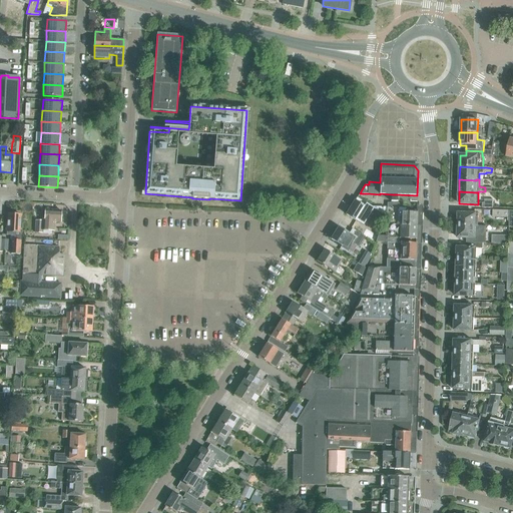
[(358,198),(347,214),(357,220),(361,214),(369,219),(373,213),(371,212),(373,208),(365,203),(366,203),(358,198)]
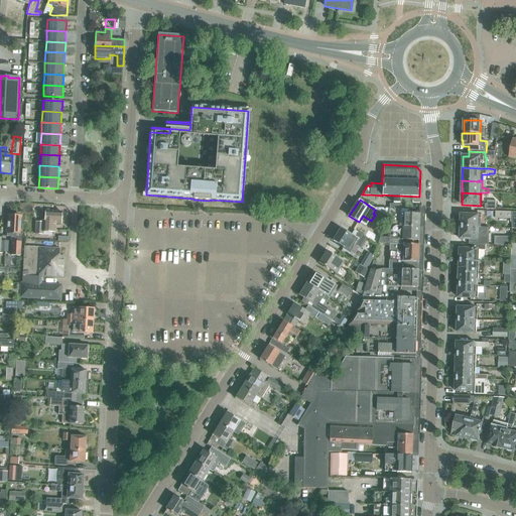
[(496,210),(496,203),(496,201),(487,201),(487,205),(485,205),(485,210),(496,210)]
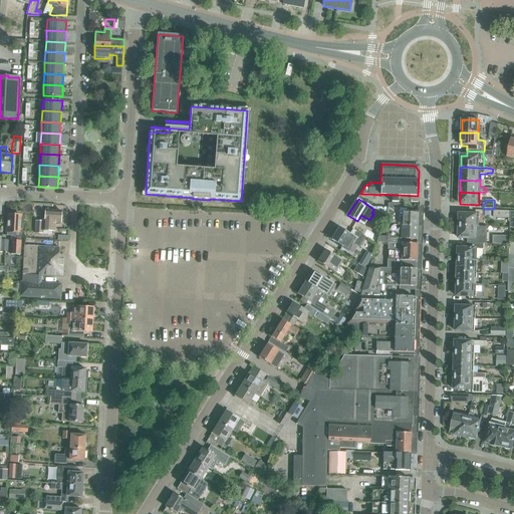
[(35,234),(42,234),(43,230),(51,230),(52,223),(61,223),(61,212),(45,211),(45,222),(43,222),(42,222),(36,221),(35,234)]
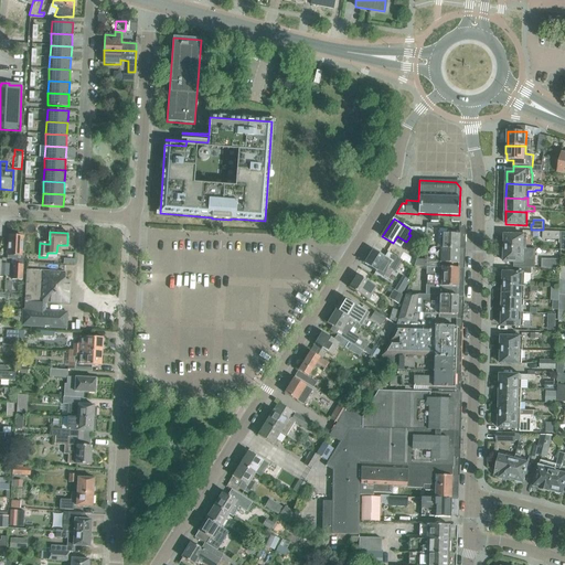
[(439,242),(439,248),(459,248),(459,234),(440,234),(440,242),(439,242)]
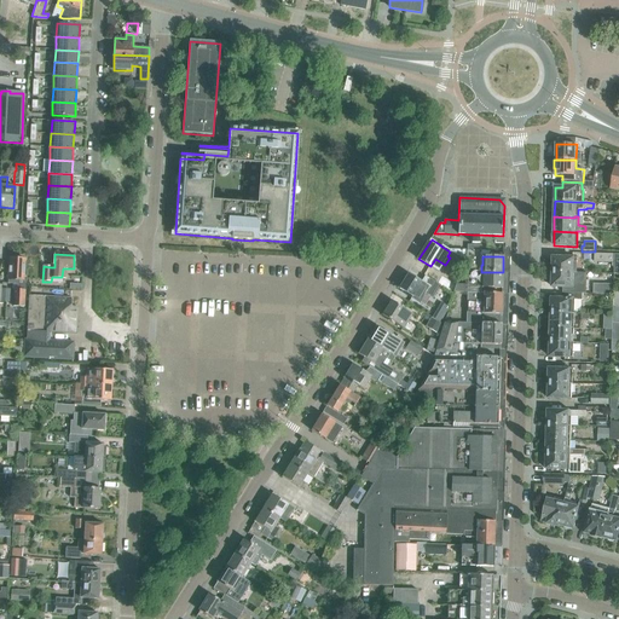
[(572,273),(577,273),(577,259),(576,259),(576,258),(553,258),(551,272),(572,273)]
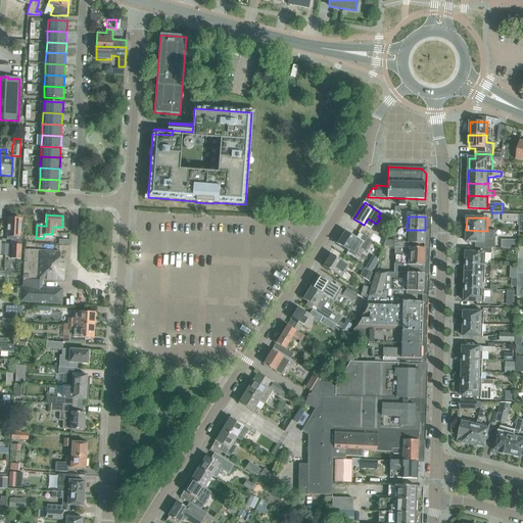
[(7,228),(6,228),(5,237),(7,237),(6,240),(14,240),(14,245),(12,245),(11,259),(20,259),(20,245),(21,245),(21,237),(20,237),(21,220),(8,219),(7,228)]
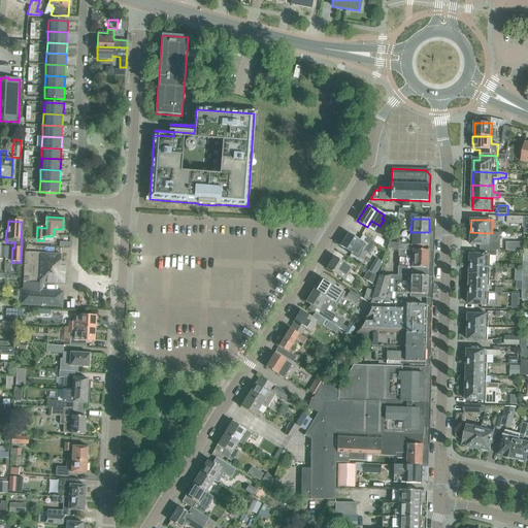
[(377,243),(381,238),(367,230),(364,235),(377,243)]
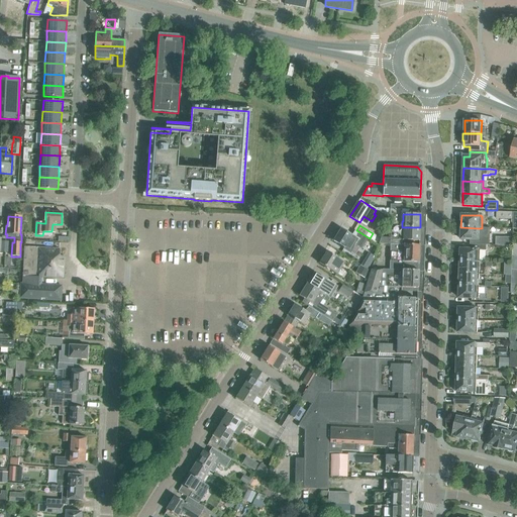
[(381,237),(380,243),(391,244),(391,239),(419,241),(420,227),(402,227),(390,226),(390,237),(381,237)]
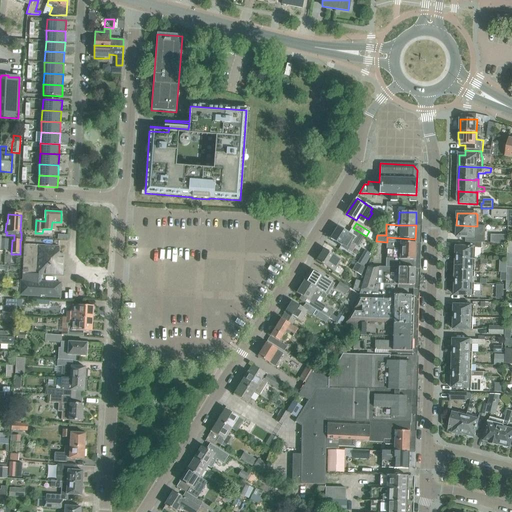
[(476,243),(486,243),(486,238),(484,238),(484,232),(477,232),(477,226),(473,226),(456,225),(456,237),(476,238),(476,243)]
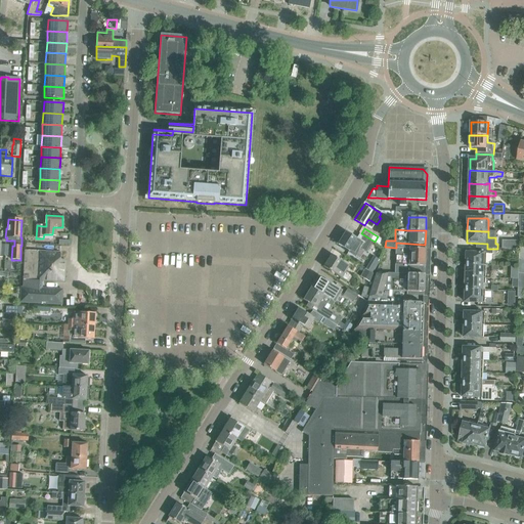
[(349,251),(347,252),(355,257),(359,250),(362,251),(366,254),(373,244),(359,235),(357,238),(346,232),(339,245),(349,251)]
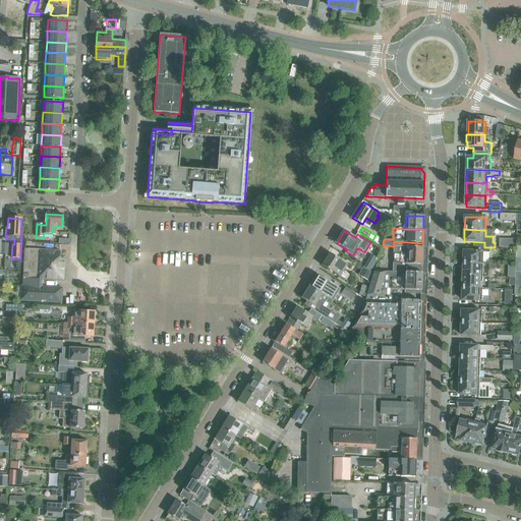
[(379,245),(382,240),(377,237),(373,242),(379,245)]
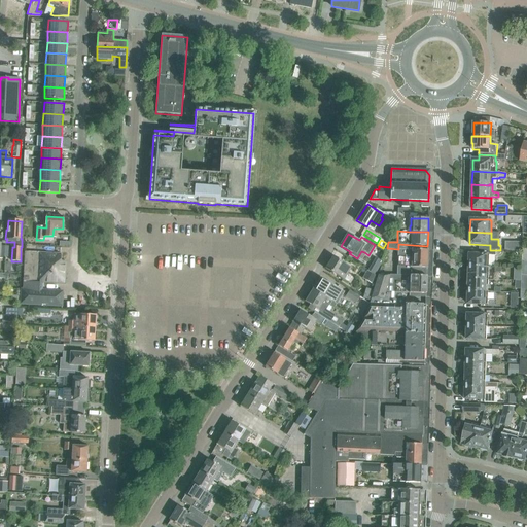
[(504,250),(515,250),(522,251),(522,242),(505,242),(504,250)]
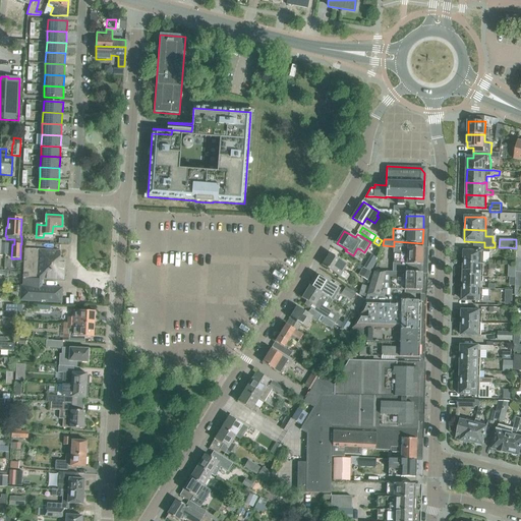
[(421,272),(422,247),(408,246),(407,254),(407,266),(393,266),(393,272),(403,272),(421,272)]
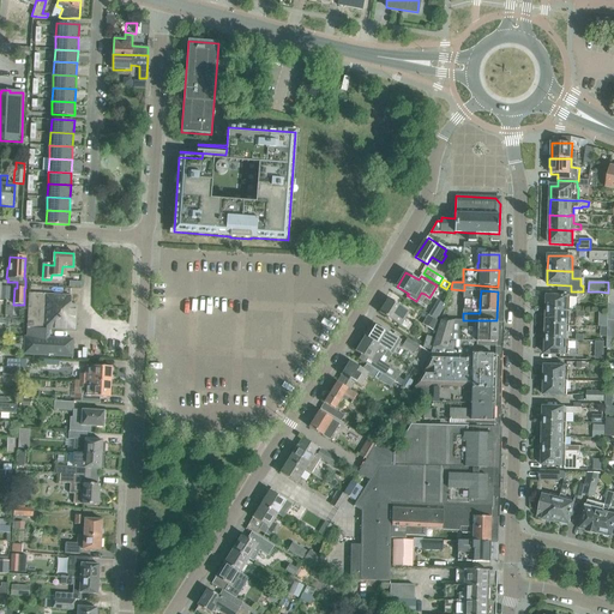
[(50,330),(77,332),(78,306),(71,306),(71,296),(30,294),(28,329),(29,329),(29,337),(25,337),(24,355),(49,356),(49,354),(56,354),(56,356),(73,357),(74,339),(50,338),(50,330)]
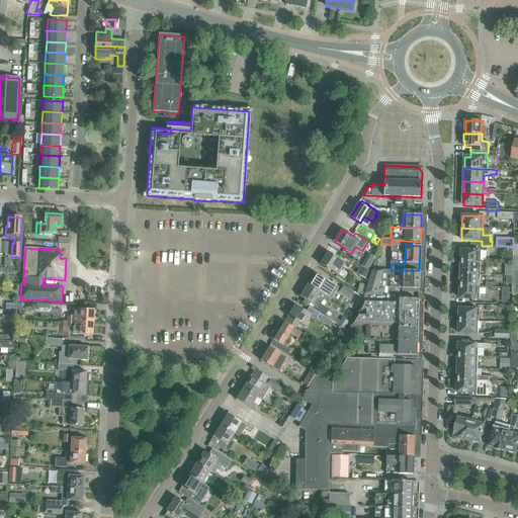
[(461,251),(461,263),(481,263),(481,259),(483,259),(485,259),(487,258),(487,251),(461,251)]
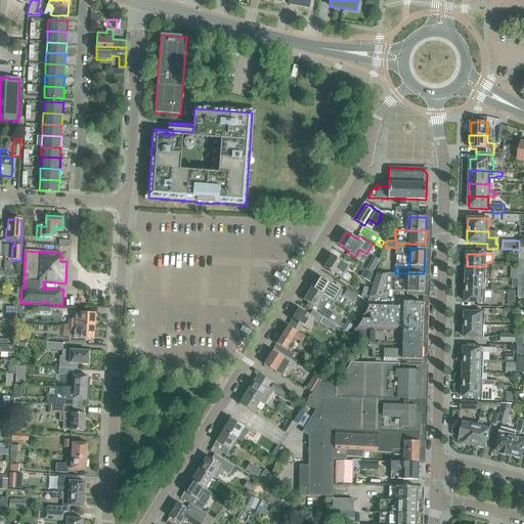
[(333,255),(324,267),(336,273),(342,277),(347,271),(350,266),(343,261),(333,255)]
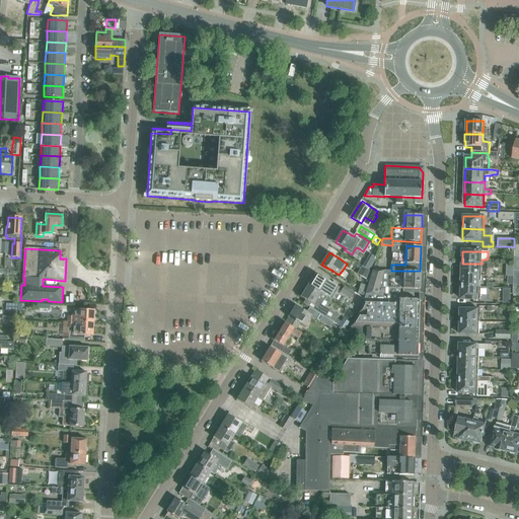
[(369,270),(376,257),(370,253),(363,266),(369,270)]
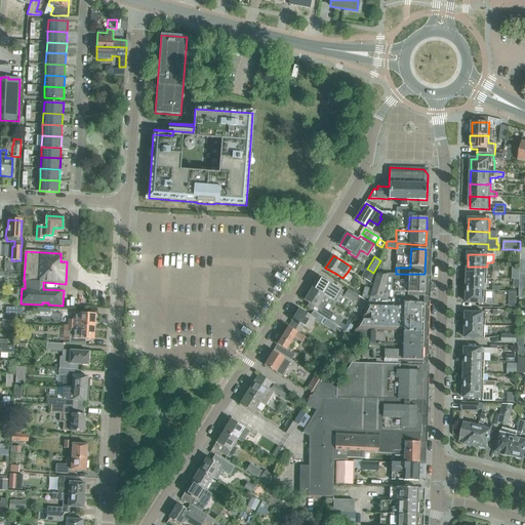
[(397,256),(396,268),(410,268),(410,256),(397,256)]
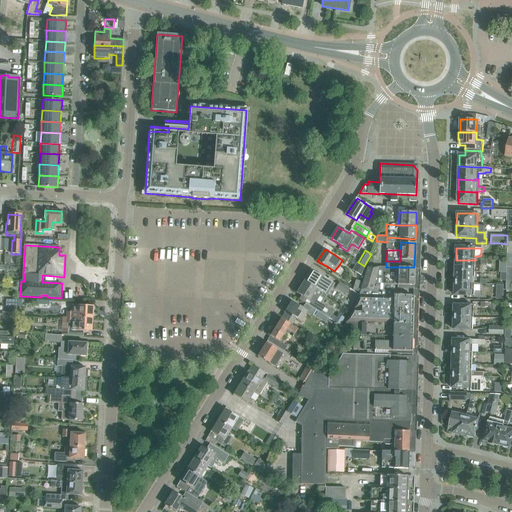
[(455,272),(474,272),(475,260),(456,260),(455,272)]
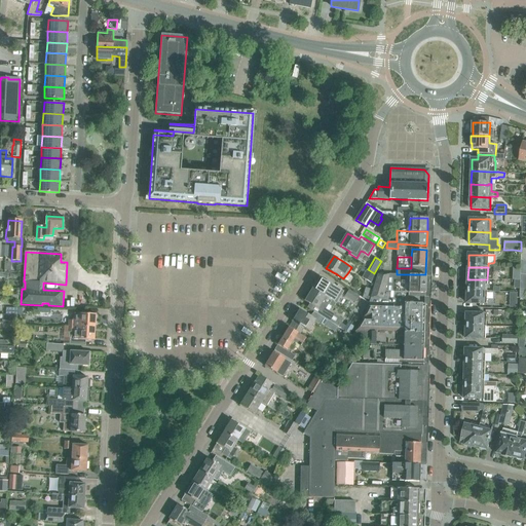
[(367,269),(362,277),(371,283),(376,274),(374,273),(368,269),(367,269)]
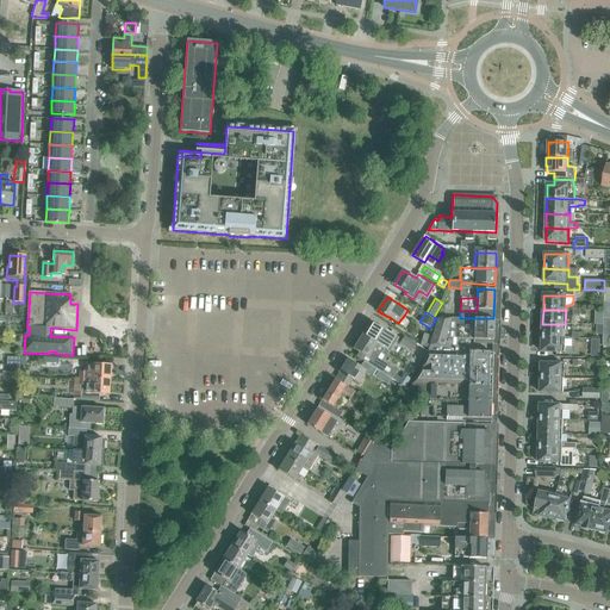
[(493,318),(472,318),(460,318),(439,317),(430,346),(493,348),(493,318)]
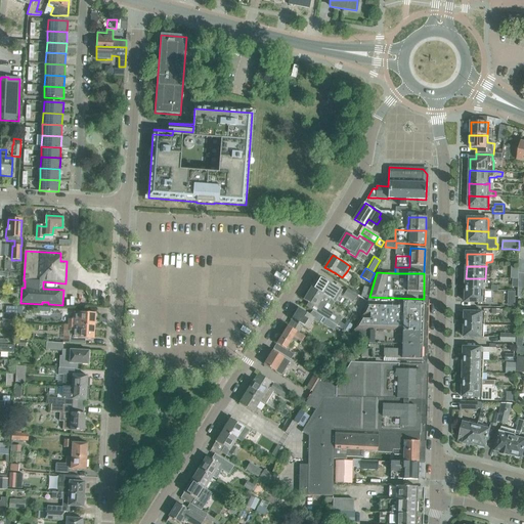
[(319,275),(312,288),(324,296),(330,288),(332,284),(319,275)]
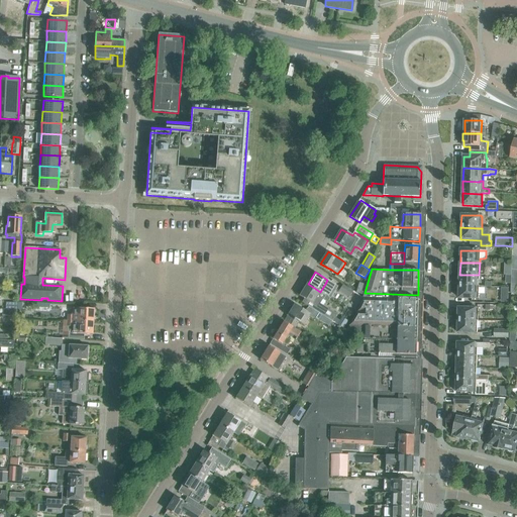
[(479,287),(479,275),(459,275),(459,286),(479,287)]
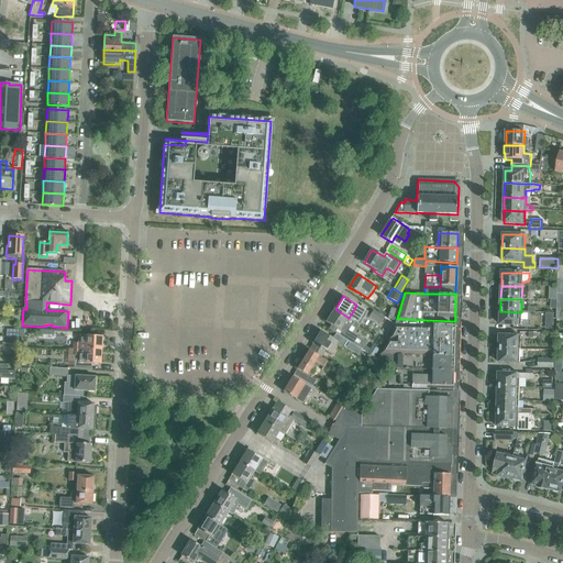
[(398,310),(392,308),(388,319),(395,321),(398,310)]
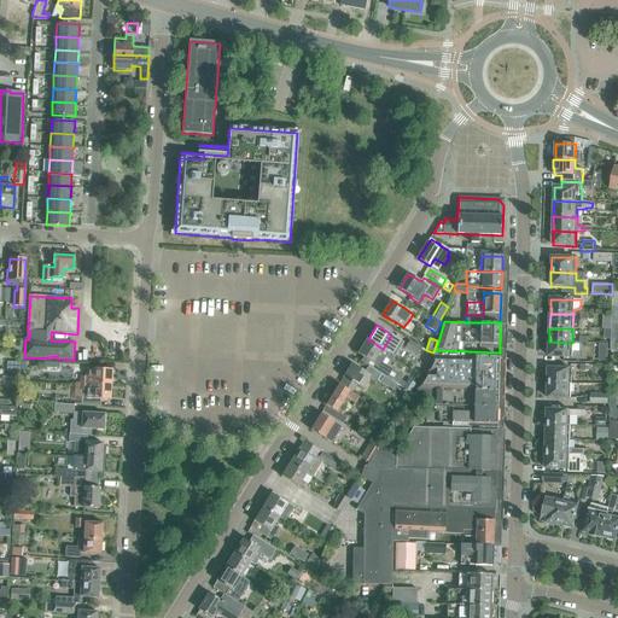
[(368,339),(359,353),(366,357),(362,362),(368,366),(396,384),(400,378),(402,374),(392,368),(389,369),(386,368),(390,361),(391,361),(394,356),(383,349),(368,339)]
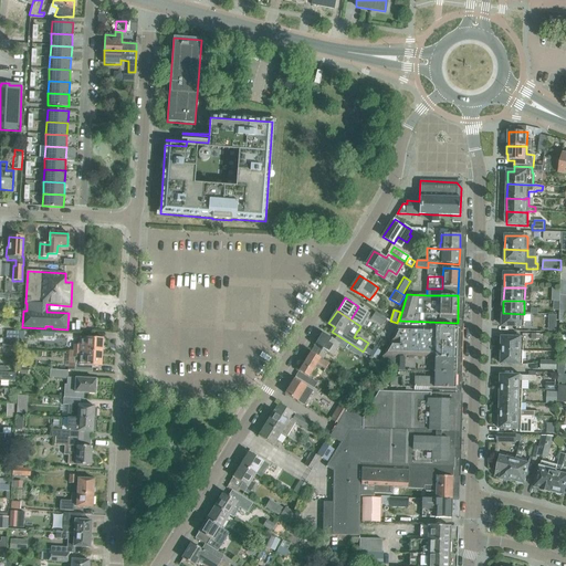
[(387,318),(375,311),(370,318),(381,326),(387,318)]
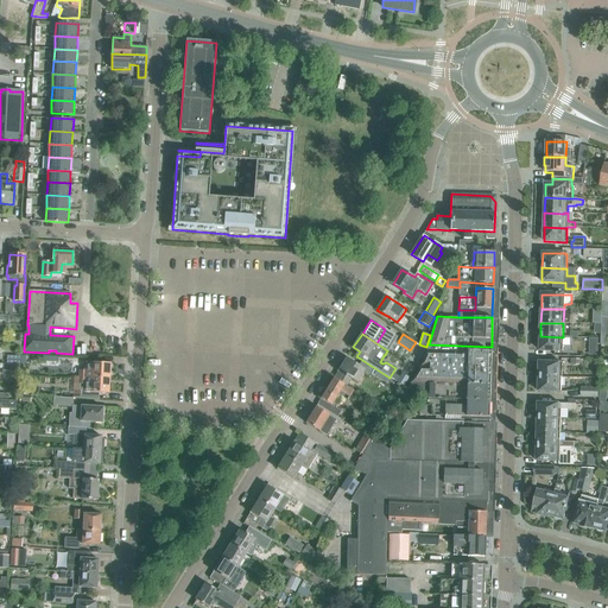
[(539,350),(562,352),(563,352),(563,337),(540,336),(539,350)]
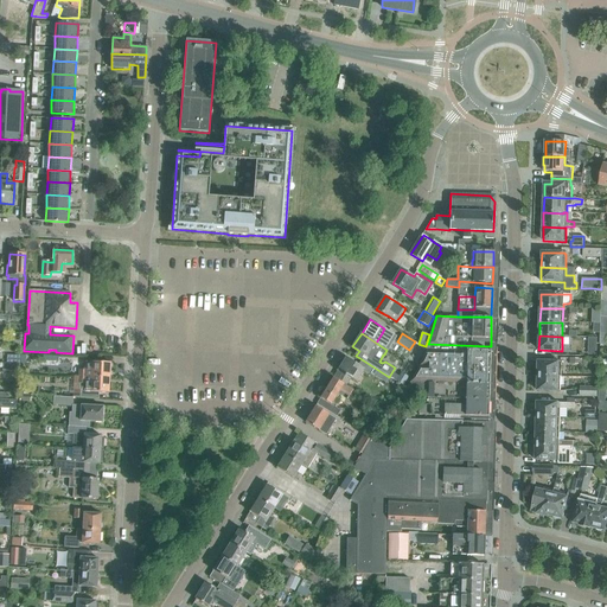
[(428,344),(426,349),(423,357),(422,363),(410,381),(428,382),(490,384),(491,346),(428,344)]
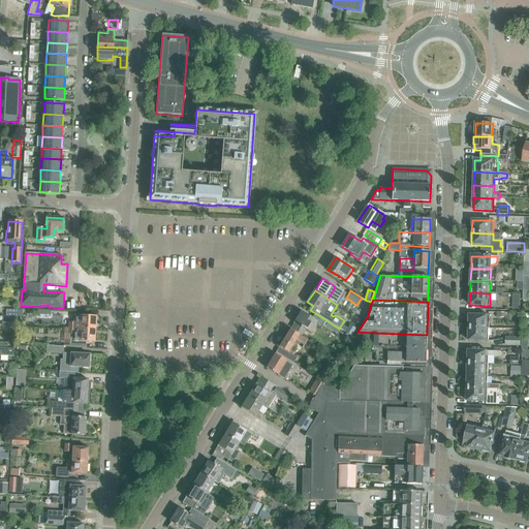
[(520,311),(520,302),(511,302),(511,311),(520,311)]
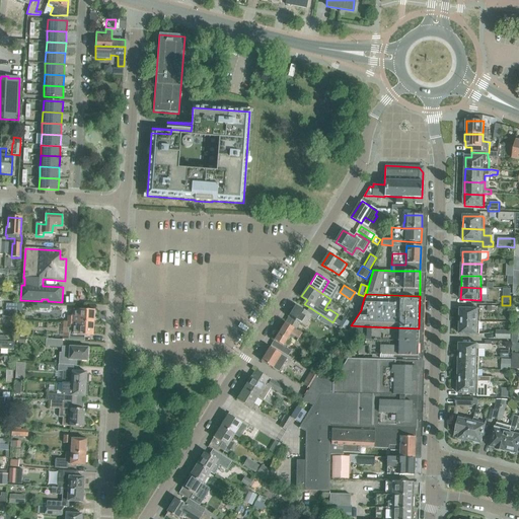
[(330,326),(332,322),(309,307),(307,311),(296,305),(289,317),(289,316),(285,323),(296,330),(300,323),(304,326),(310,317),(321,322),(330,326)]
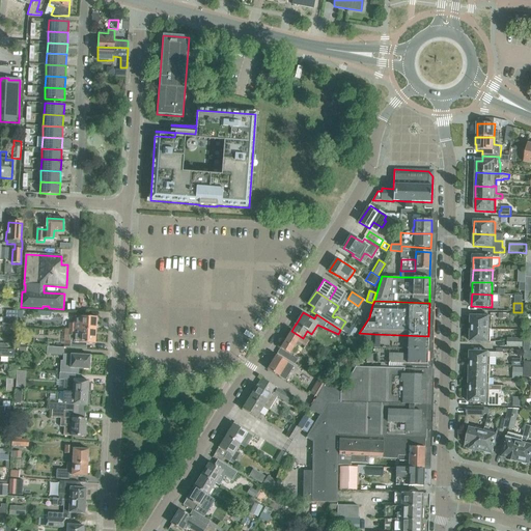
[(472,316),(471,330),(491,330),(491,317),(485,317),(485,312),(473,312),(473,316),(472,316)]
